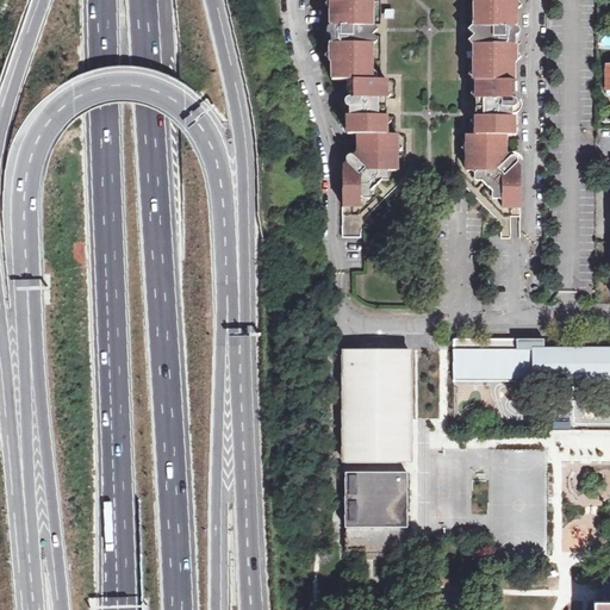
[(332,0),(334,8),(331,10),(331,25),(329,26),(328,29),(327,30),(328,32),(329,35),(331,35),(331,51),(332,53),(332,81),(349,81),(372,81),(372,0),(332,0)]
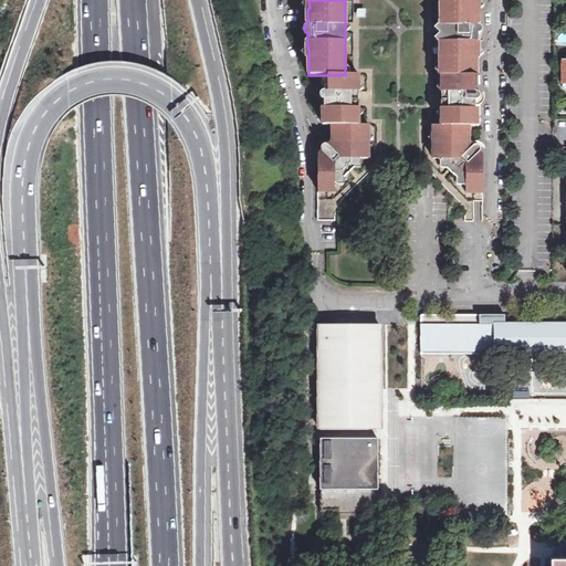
[(441,76),(477,75),(477,50),(479,49),(479,34),(481,33),(482,31),(482,30),(482,28),(481,25),(479,25),(479,10),(477,9),(477,0),(439,0),(439,76),(441,76)]
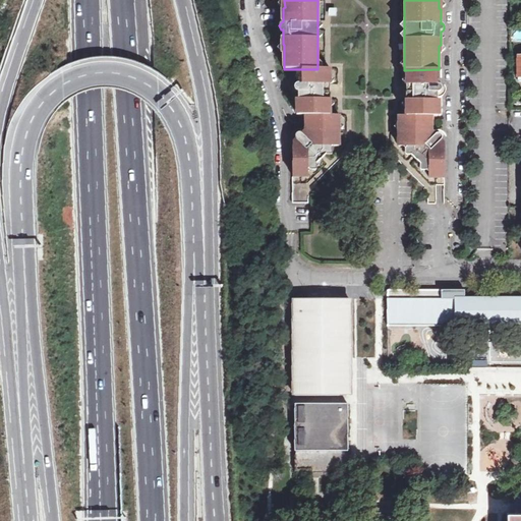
[(331,69),(317,69),(298,69),(298,73),(299,73),(299,83),(297,84),(296,85),(295,88),(296,90),(297,92),(299,92),(299,110),(297,110),(297,115),(307,115),(306,120),(308,120),(308,130),(306,130),(302,134),(301,133),(299,133),(297,134),(296,136),(296,137),(297,139),(293,142),(293,176),(308,176),(308,168),(315,162),(316,163),(327,154),(325,153),(332,146),(339,146),(339,113),(330,113),(331,69)]
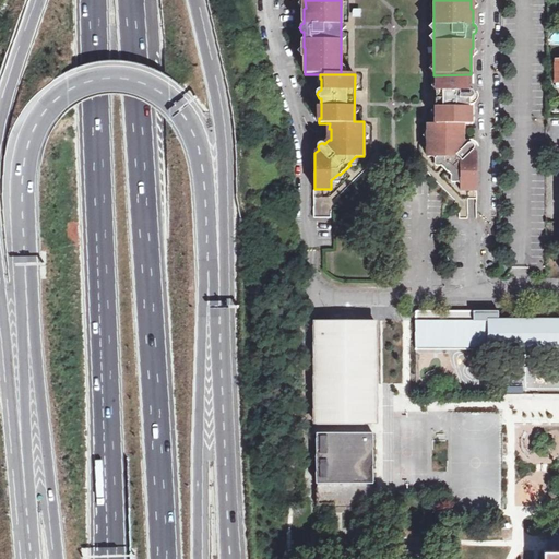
[(461,182),(460,190),(477,190),(477,154),(473,151),(474,149),(475,146),(472,143),(470,143),(467,144),(463,141),(463,123),(474,125),(474,104),(472,104),(470,104),(470,99),(472,99),(474,97),(474,95),(474,93),(472,92),(470,91),(470,83),(474,83),(474,74),(471,74),(436,75),(436,122),(428,121),(428,157),(436,157),(443,164),(441,166),(452,176),(453,175),(461,182)]
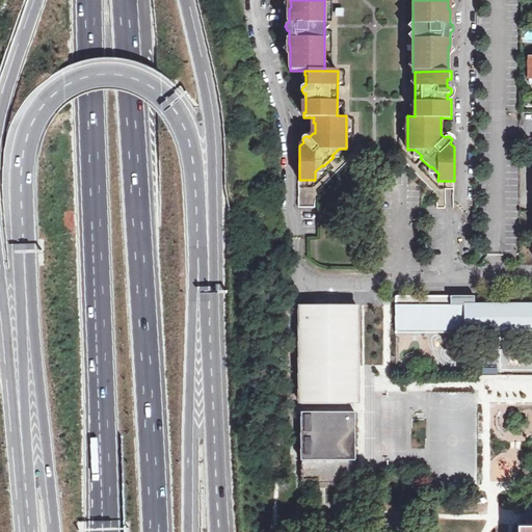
[(396,330),(531,329),(531,304),(472,306),(472,296),(396,296),(396,330)]
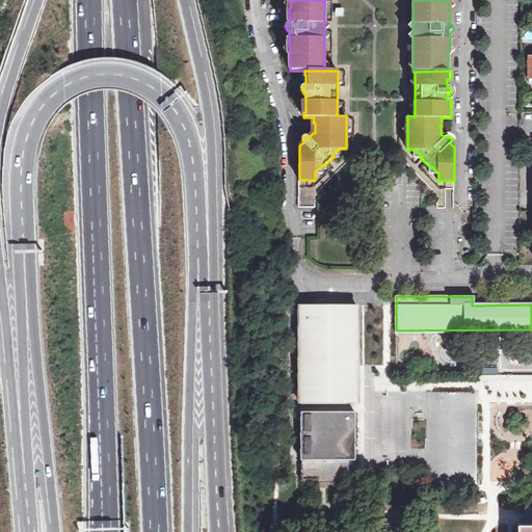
[(356,403),(356,311),(357,311),(357,308),(355,308),(355,304),(302,306),(302,403),(309,403),(309,413),(301,413),(301,481),(355,481),(355,413),(346,413),(346,403),(356,403)]
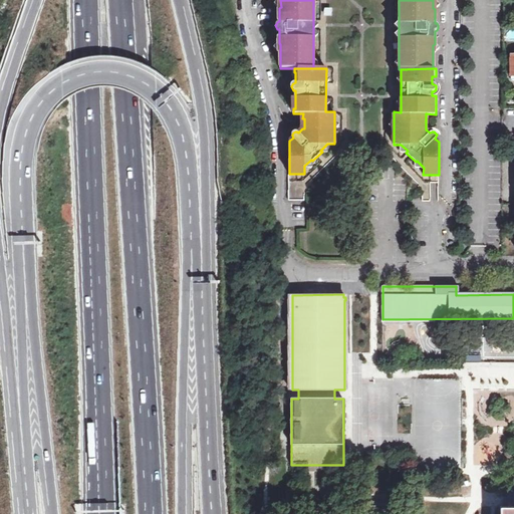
All buildings are outlined.
